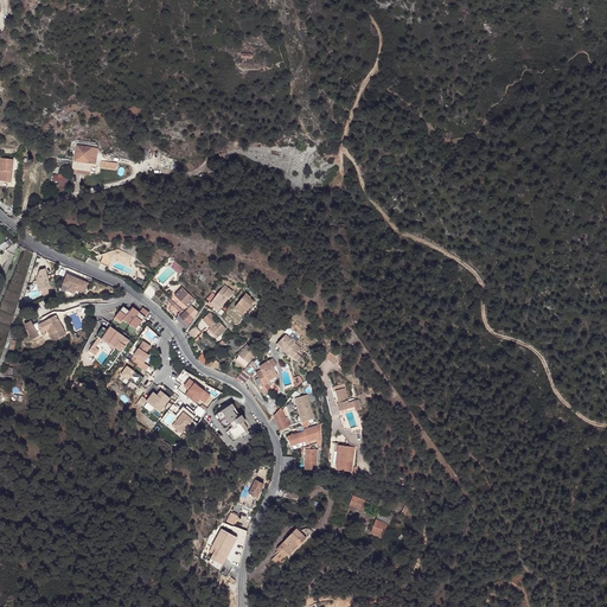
[(77,146),(75,167),(76,167),(76,172),(91,173),(93,164),(95,164),(97,148),(77,146)]
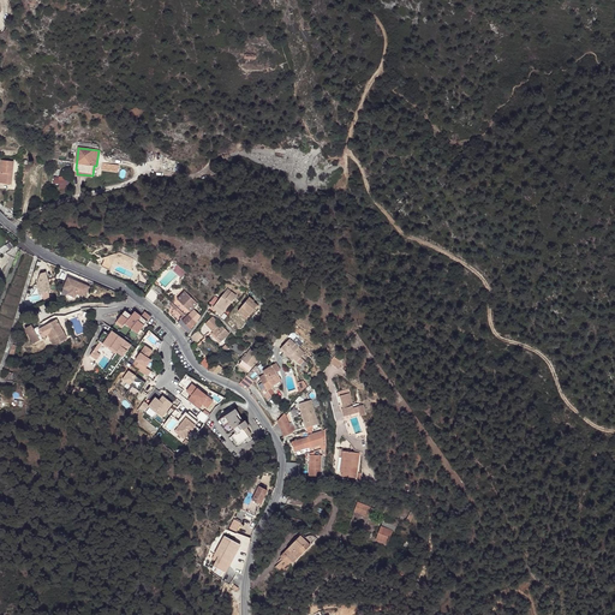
[(11,161),(6,161),(1,161),(0,172),(12,173),(13,162),(11,161)]
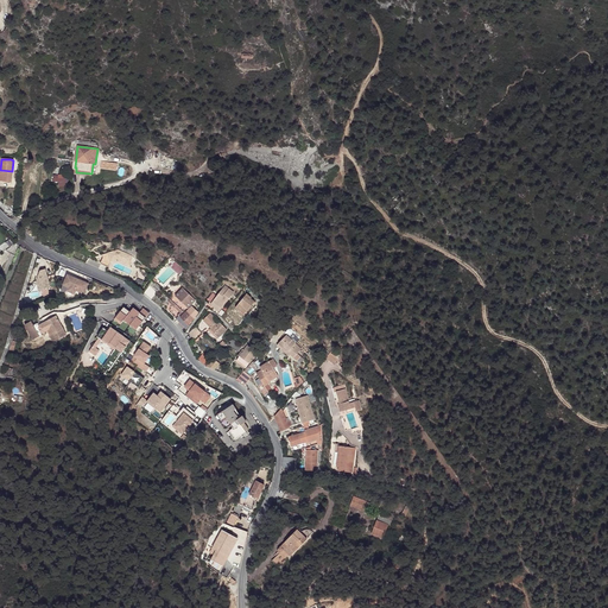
[(0,248),(1,252),(13,244),(11,239),(0,246),(0,248)]
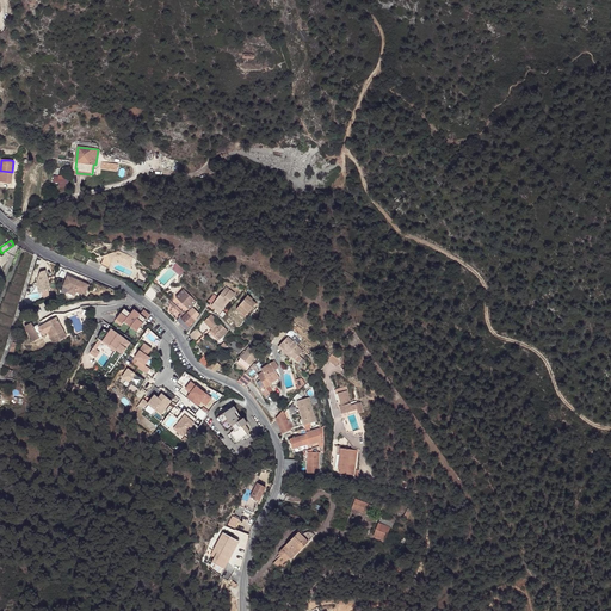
[(119,252),(105,255),(106,259),(104,259),(102,265),(109,269),(111,263),(118,260),(130,266),(131,263),(134,258),(119,252)]
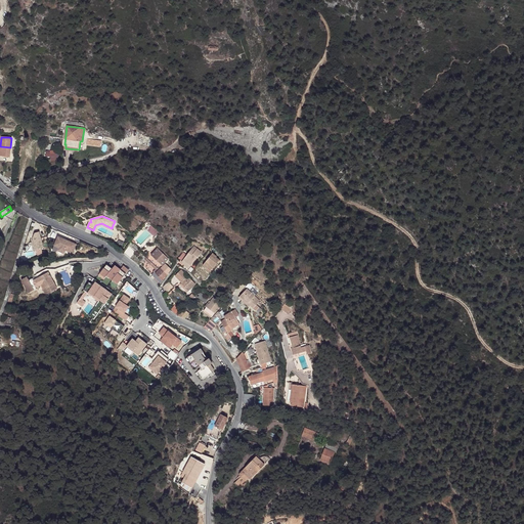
[(159,232),(150,225),(147,228),(156,236),(159,232)]
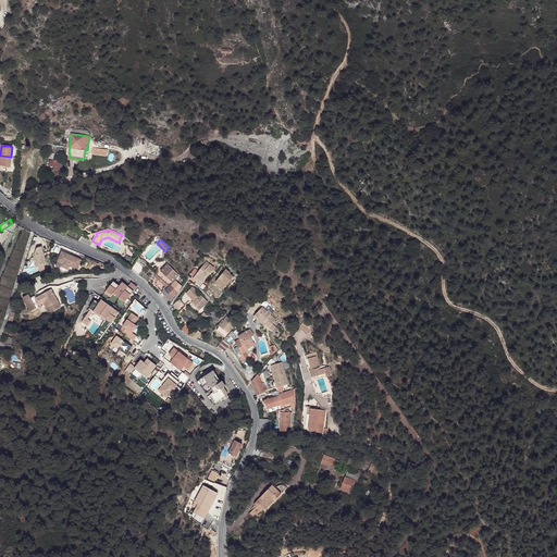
[(46,264),(44,246),(33,247),(35,265),(46,264)]
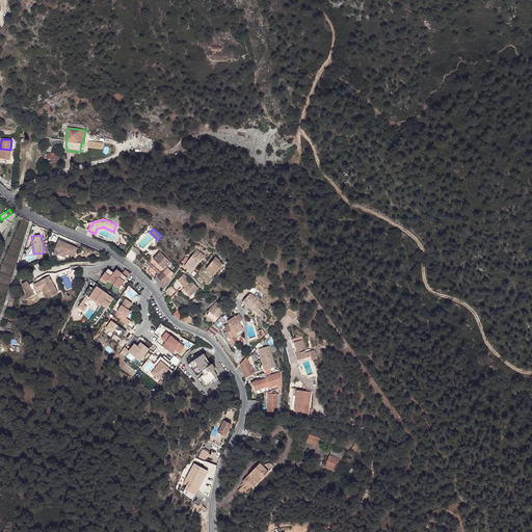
[(77,248),(58,240),(54,249),(59,251),(57,255),(67,259),(69,256),(73,258),(77,248)]
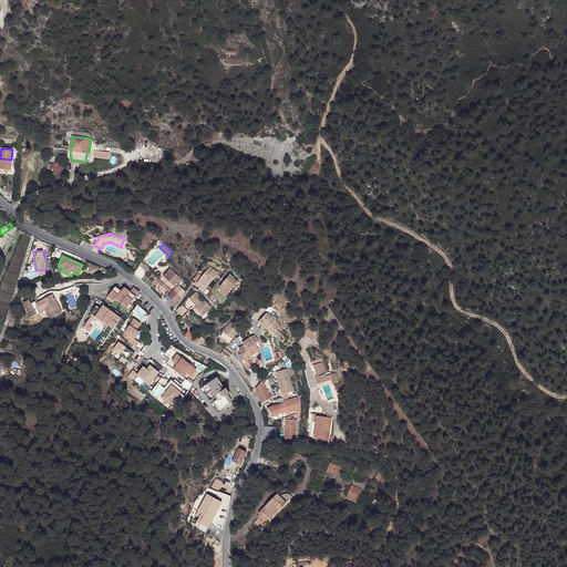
[(141,267),(135,275),(142,280),(147,272),(141,267)]
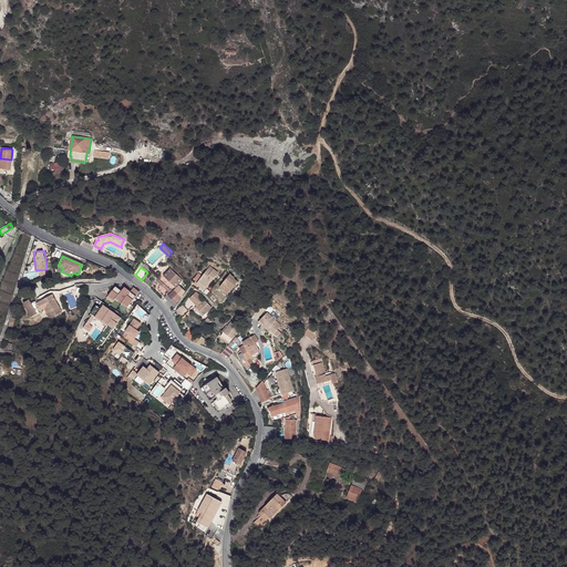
[(212,270),(208,268),(198,281),(207,288),(217,275),(216,274),(217,271),(213,268),(212,270)]
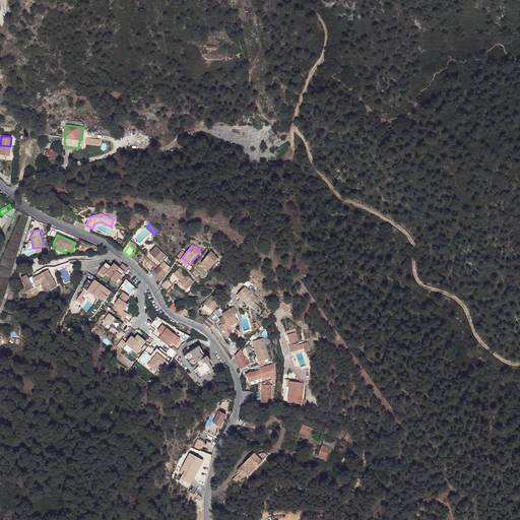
[(150,273),(159,281),(165,275),(167,272),(171,267),(165,262),(160,266),(158,265),(160,263),(166,259),(157,252),(154,248),(150,253),(149,252),(145,256),(146,257),(155,265),(154,266),(152,269),(150,273)]
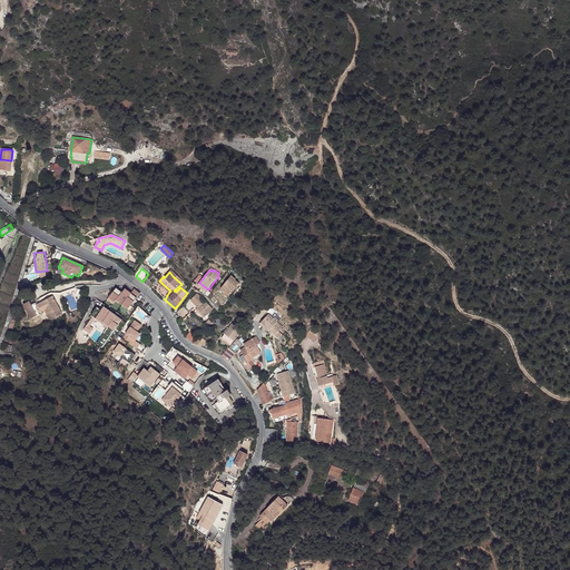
[(232,275),(223,286),(231,293),(239,283),(235,281),(236,279),(232,275)]
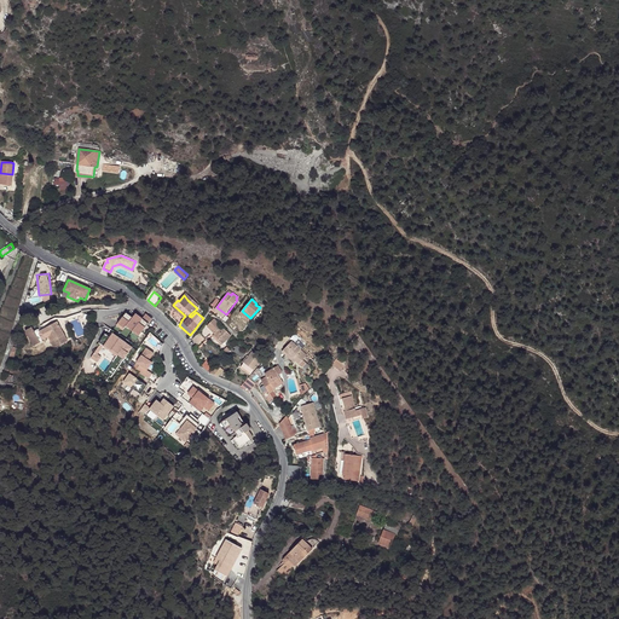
[(173,307),(184,317),(185,316),(174,306),(173,307)]
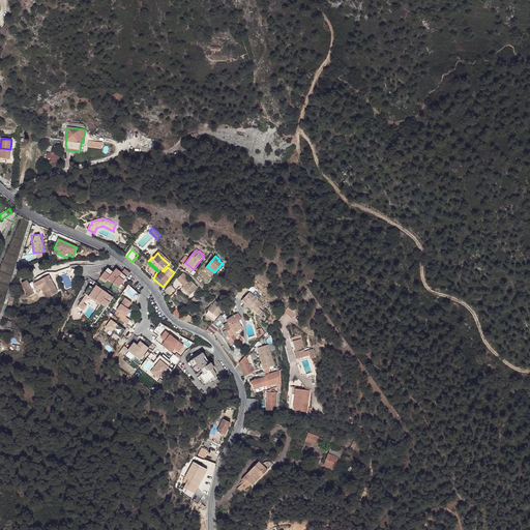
[(194,269),(185,263),(184,265),(187,266),(186,267),(192,271),(194,269)]
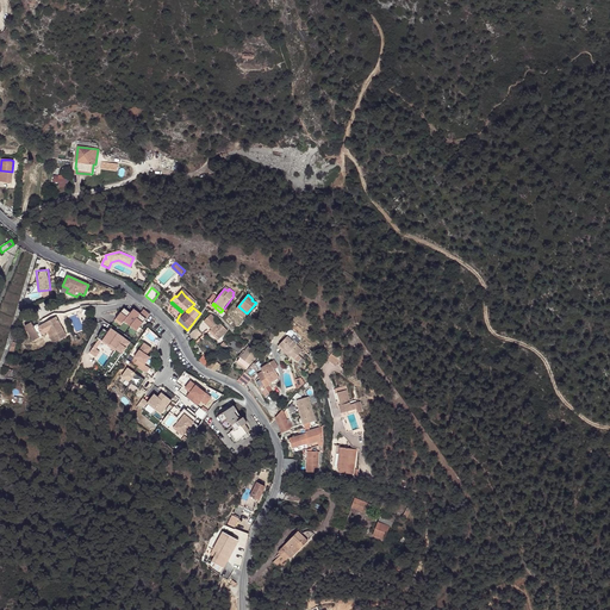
[(123,321),(136,330),(149,313),(143,309),(139,312),(132,307),(129,311),(123,306),(113,319),(119,324),(123,321)]
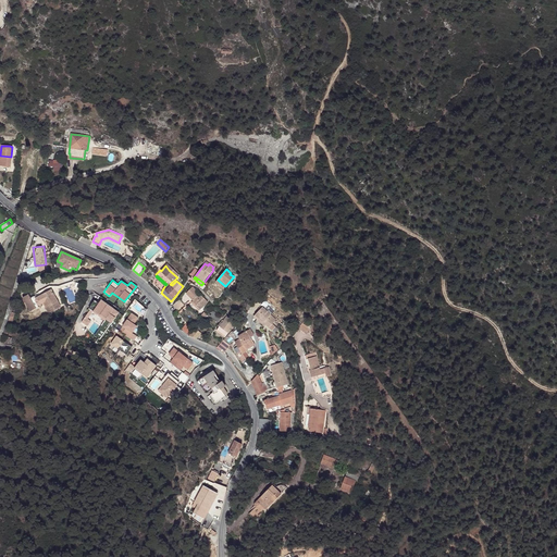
[(38,306),(44,304),(45,302),(47,307),(46,308),(49,313),(61,307),(50,286),(39,292),(41,295),(38,297),(37,297),(37,298),(36,298),(36,299),(36,300),(36,301),(36,302),(38,306)]
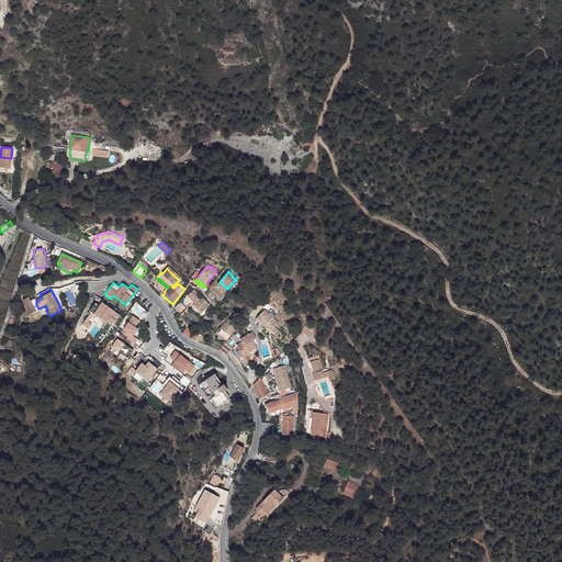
[(201,298),(194,290),(188,296),(195,303),(193,304),(202,313),(210,305),(202,296),(201,298)]
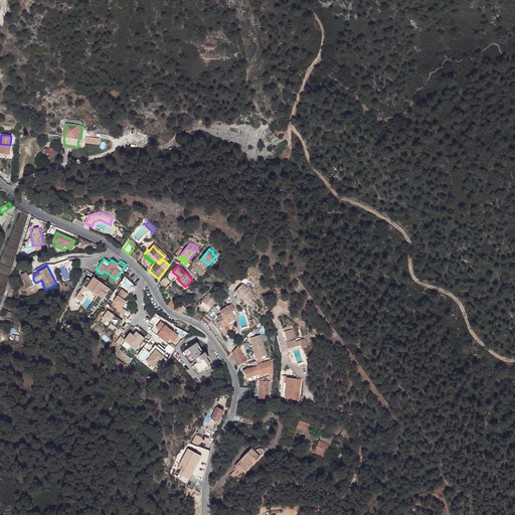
[(33,277),(29,279),(25,272),(20,275),(26,287),(35,283),(33,280),(33,279),(33,278),(33,277)]
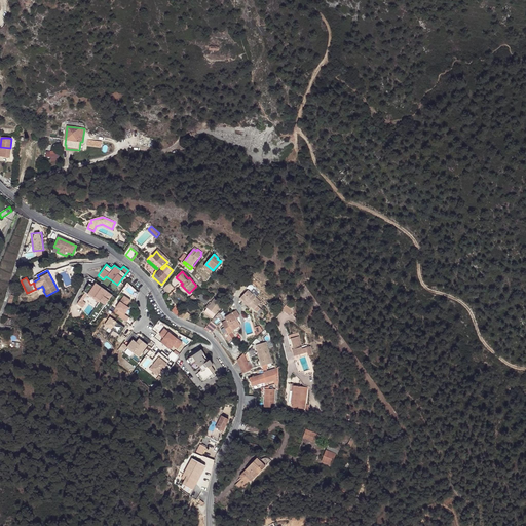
[(255,309),(262,302),(249,290),(240,298),(243,302),(246,301),(251,306),(255,309)]
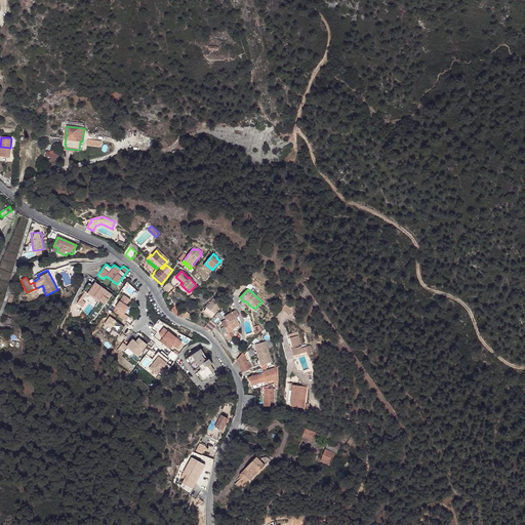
[(209,299),(201,293),(198,298),(206,304),(209,299)]
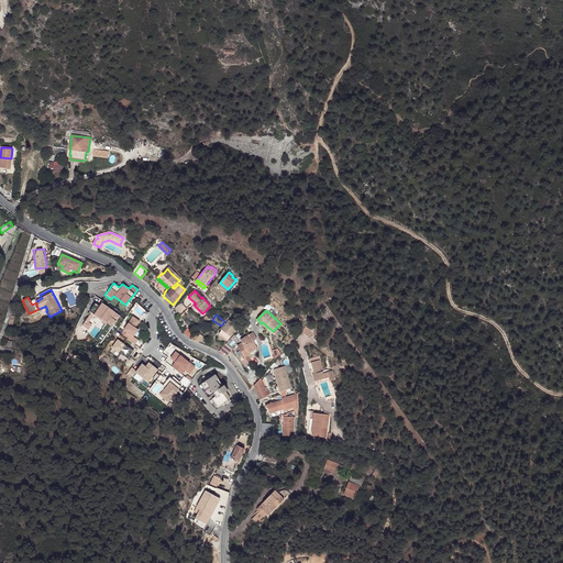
[(138,339),(133,337),(141,320),(130,316),(120,335),(135,343),(138,339)]
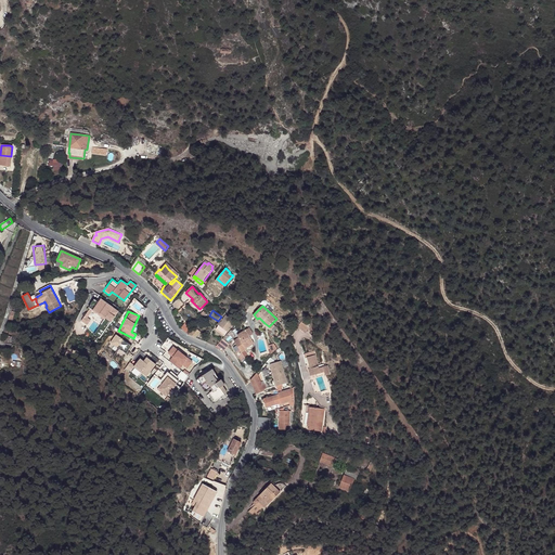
[(235,322),(227,315),(217,328),(224,335),(235,322)]
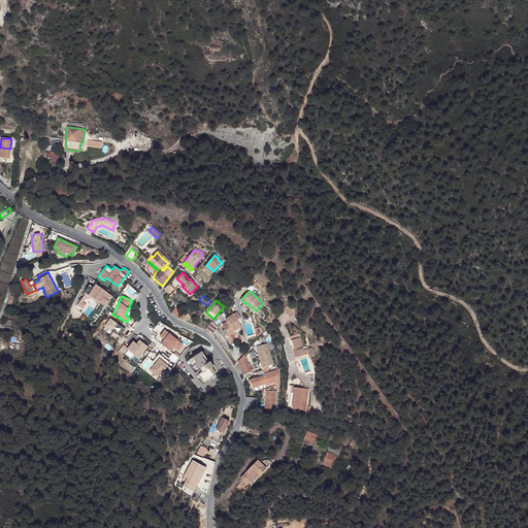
[(288,307),(284,310),(291,318),(295,314),(288,307)]
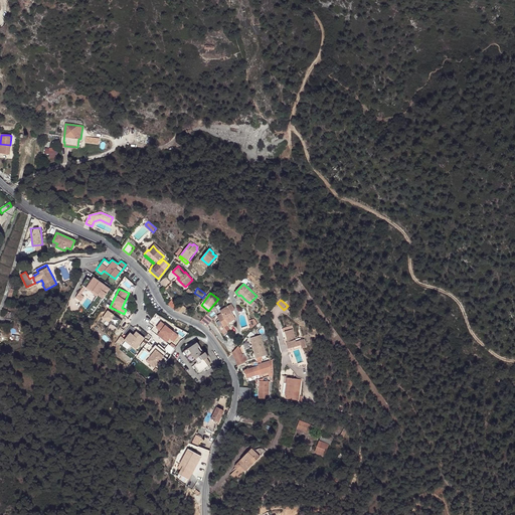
[(171,306),(175,310),(179,305),(175,302),(171,306)]
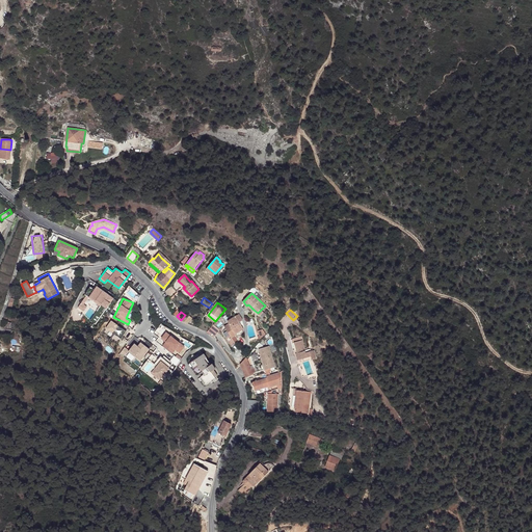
[(181,321),(188,323),(192,319),(187,314),(181,321)]
